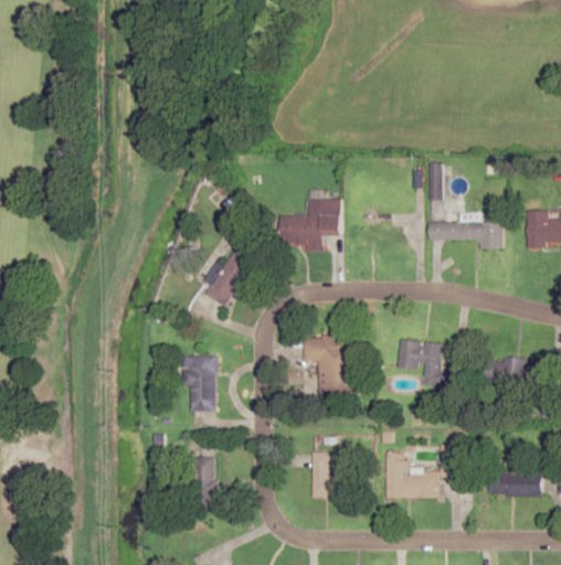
[(307,214),(277,214),(277,243),(305,243),(305,251),(320,251),(320,235),(339,235),(339,198),(306,199),(307,214)]
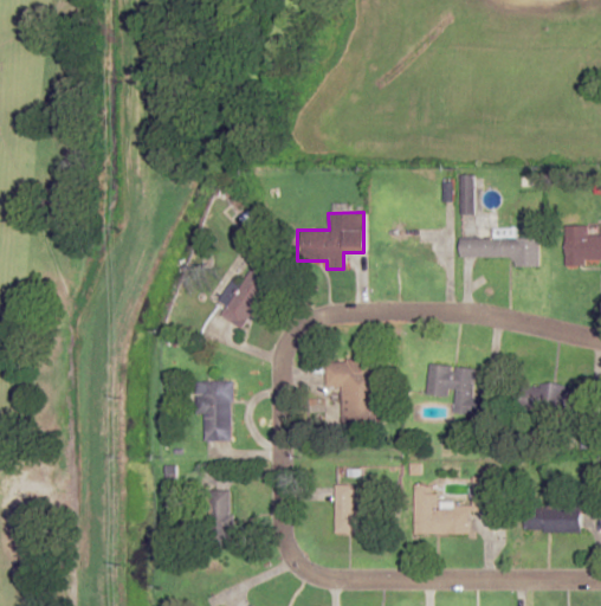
[(566,262),(600,260),(600,233),(566,234),(566,262)]
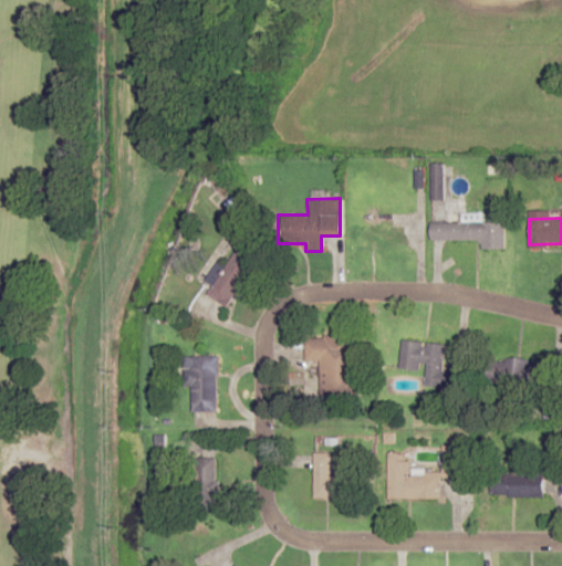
[(501,221),(427,221),(427,241),(477,241),(477,249),(501,249),(501,221)]
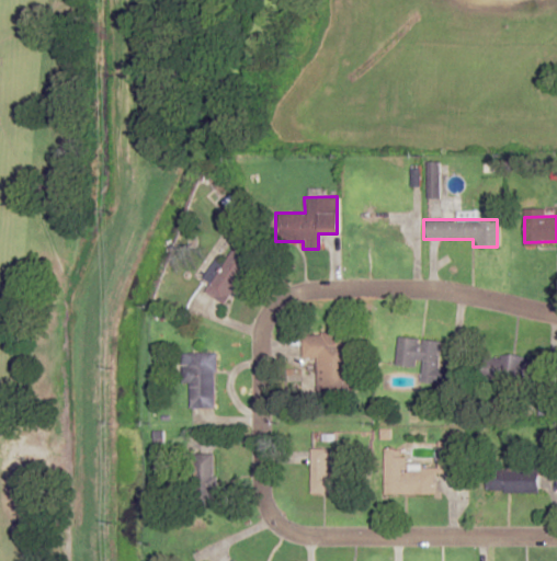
[(417,224),(344,222),(344,244),(416,245),(417,224)]
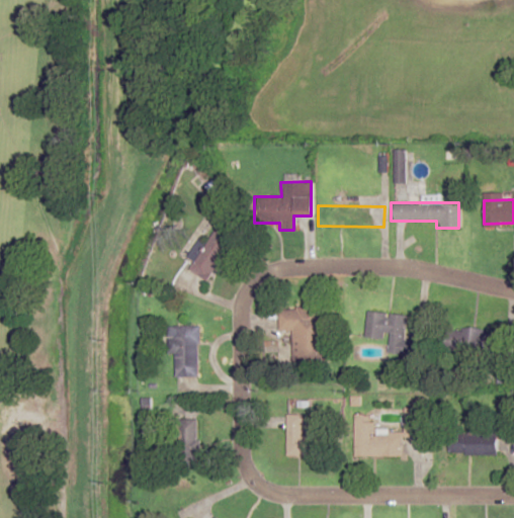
[(189,272),(209,281),(232,234),(211,225),(189,272)]
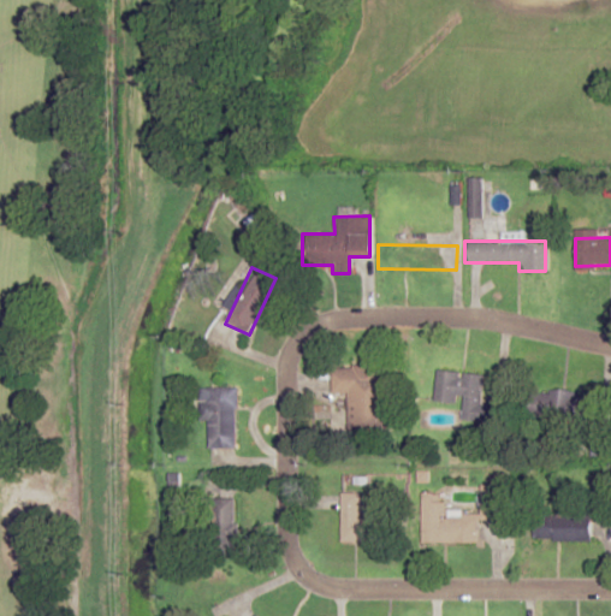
[(389,430),(387,365),(328,365),(328,392),(344,392),(345,430),(389,430)]
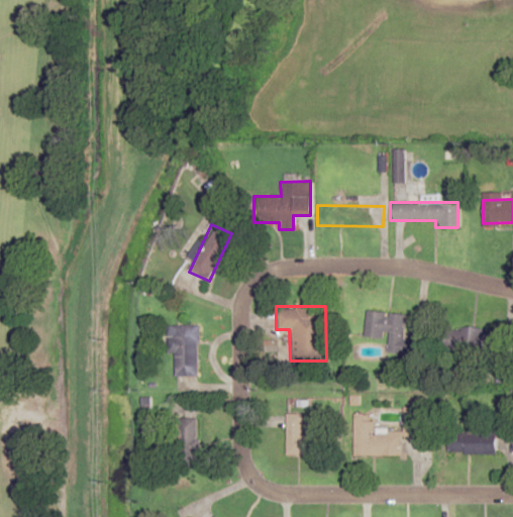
[(404,314),(364,310),(362,336),(386,338),(385,351),(413,354),(413,346),(401,345),(404,314)]
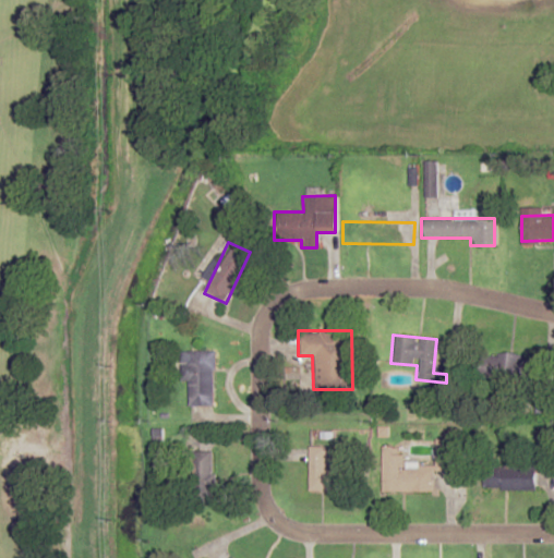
[(183,407),(212,407),(212,351),(185,351),(185,365),(183,365),(183,407)]
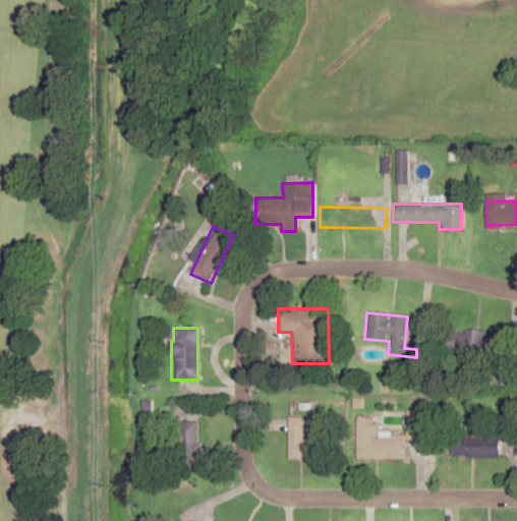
[(443,353),(495,351),(494,331),(443,332),(443,353)]
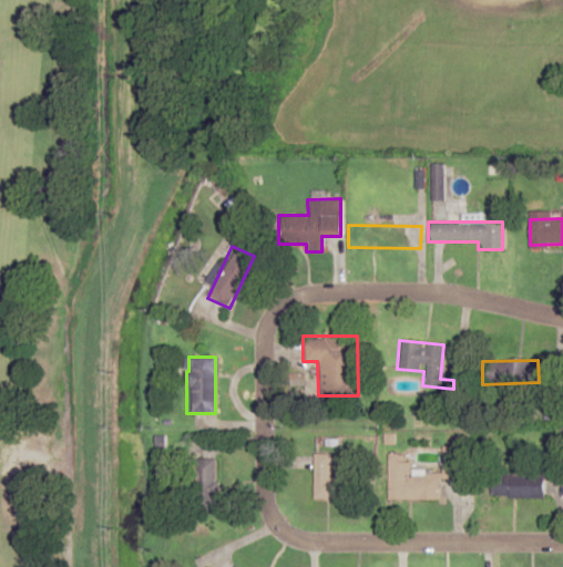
[(438,500),(438,478),(458,478),(458,446),(439,446),(439,474),(406,474),(406,454),(386,454),(386,500),(438,500)]
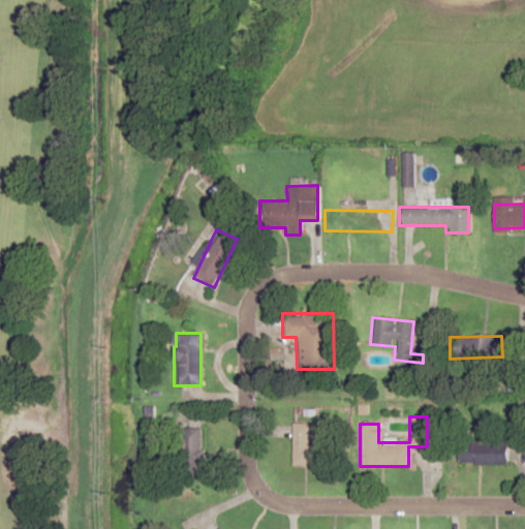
[(289,465),(321,465),(321,445),(307,445),(307,424),(289,424),(289,465)]
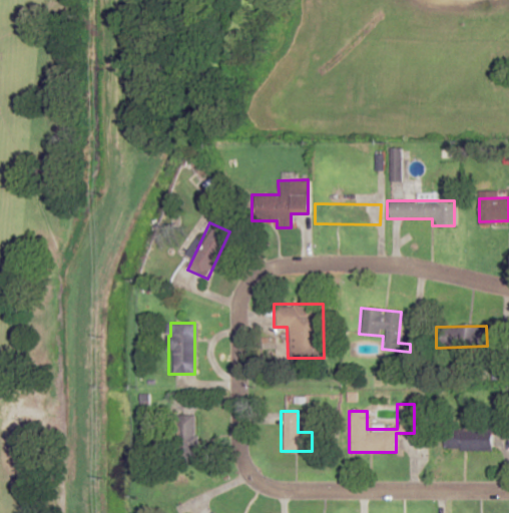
[(192,416),(174,416),(173,463),(192,463),(192,416)]
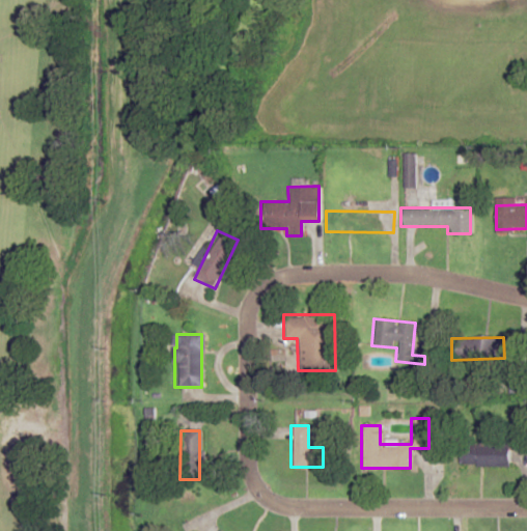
[(506,466),(506,443),(456,443),(456,466),(506,466)]
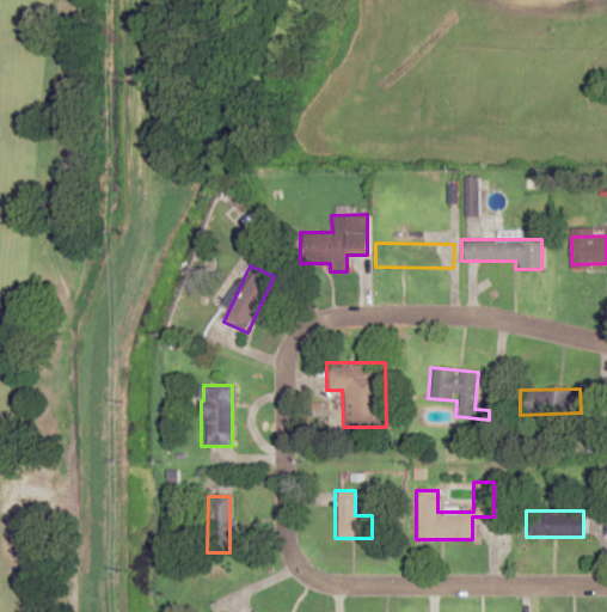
All buildings are outlined.
